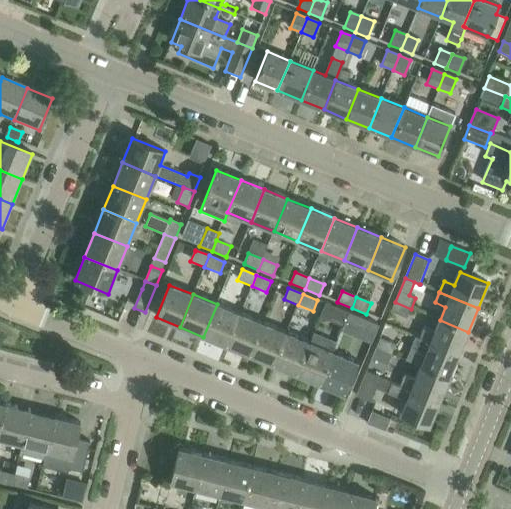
[(411,309),(395,302),(391,312),(407,318),(411,309)]
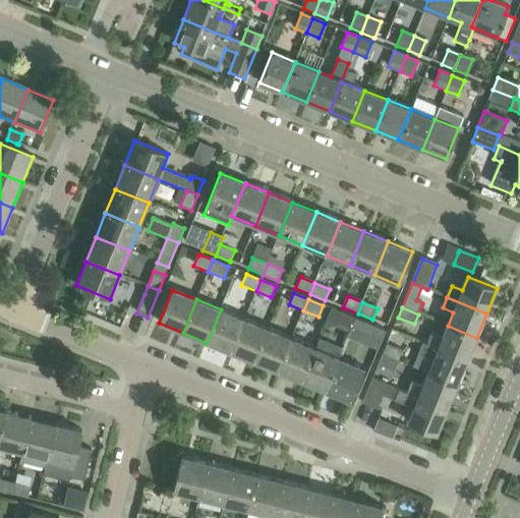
[(231,353),(244,320),(221,309),(207,343),(231,353)]
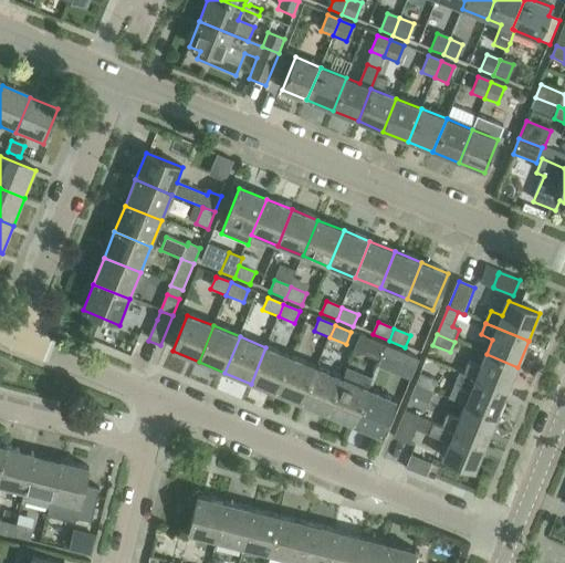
[(382,358),(387,346),(370,340),(365,352),(382,358)]
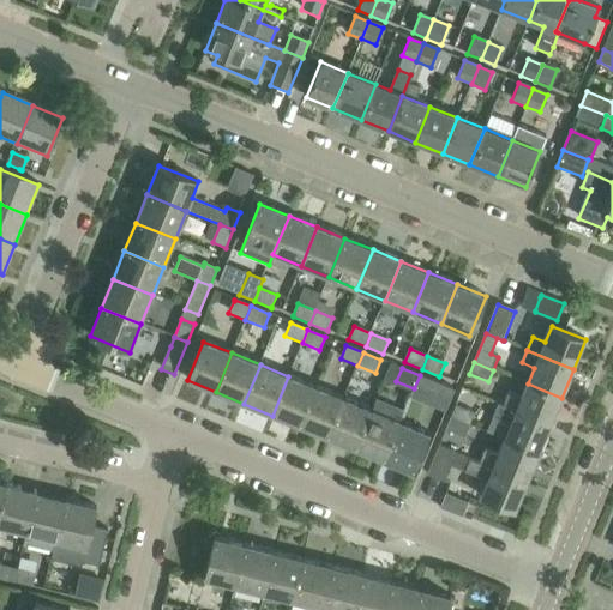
[(301,427),(317,388),(288,376),(272,416),(301,427)]
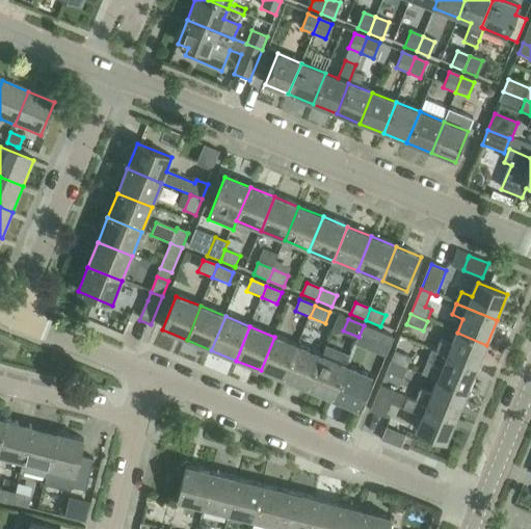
[(452,346),(441,341),(436,352),(477,369),(486,345),(457,333),(452,346)]
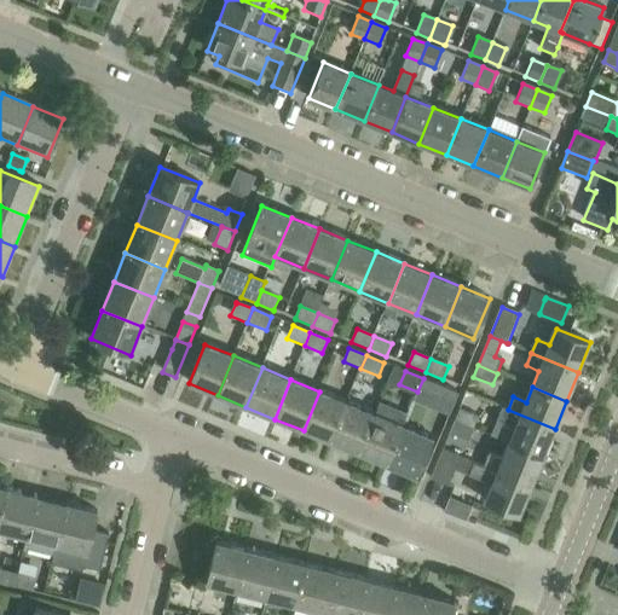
[(331,442),(347,402),(319,392),(304,430),(331,442)]
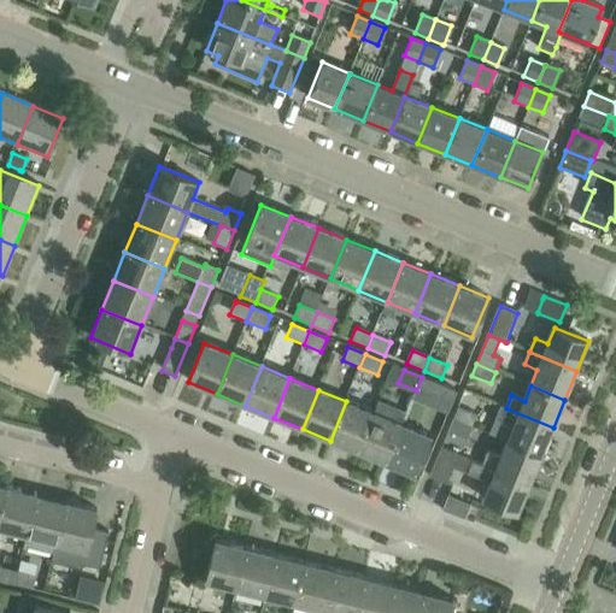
[(346,401),(330,441),(358,452),(374,412),(346,401)]
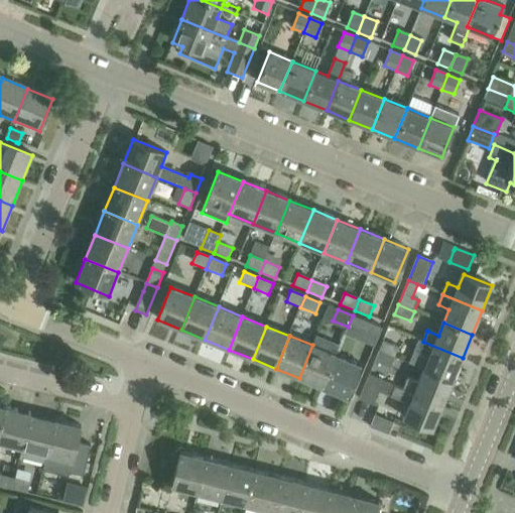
[(340,346),(316,337),(312,345),(299,378),(323,388),(337,355),(336,355),(340,346)]
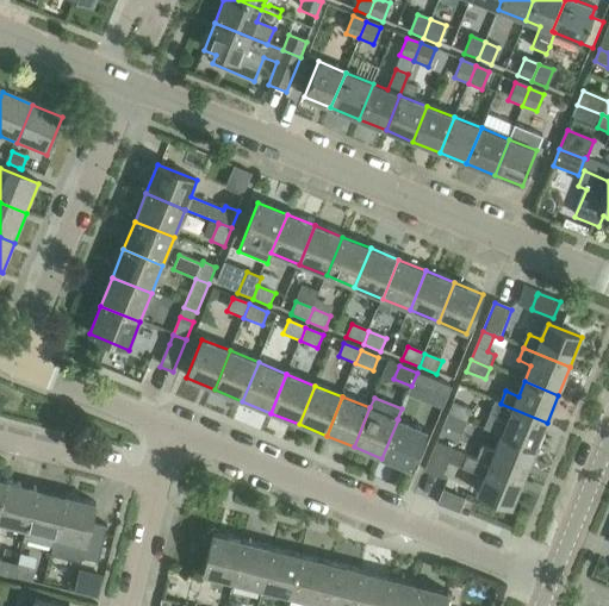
[(448,416),(467,424),(472,411),(453,404),(448,416)]
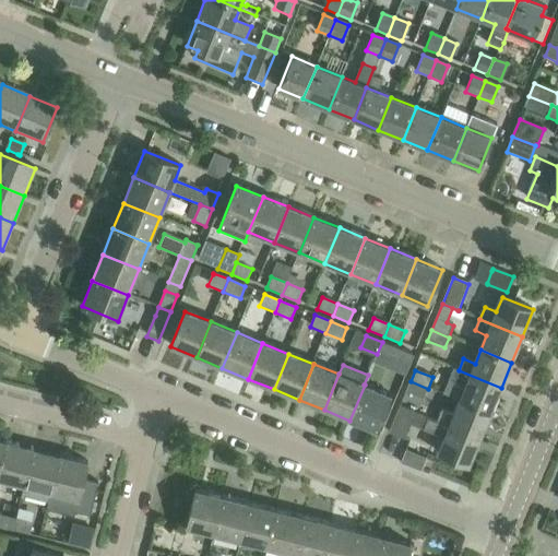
[(465,387),(460,402),(490,414),(501,388),(459,370),(453,382),(465,387)]
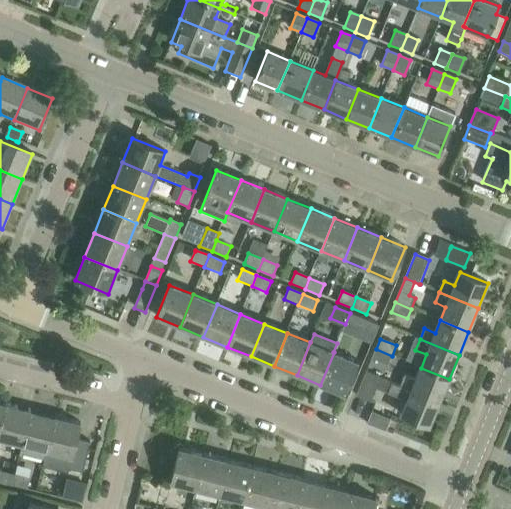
[(372,359),(388,366),(392,356),(376,349),(372,359)]
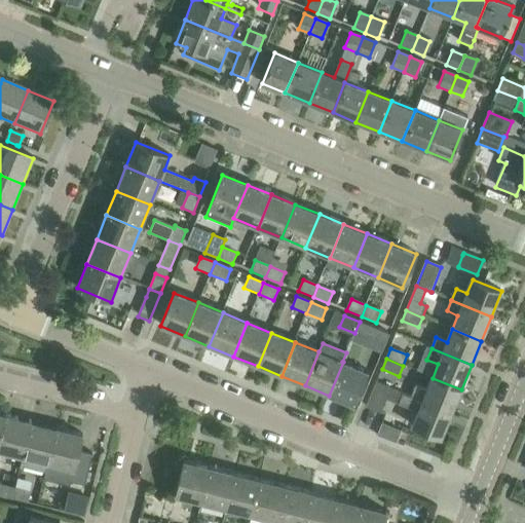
[(343,362),(329,396),(353,406),(368,372),(343,362)]
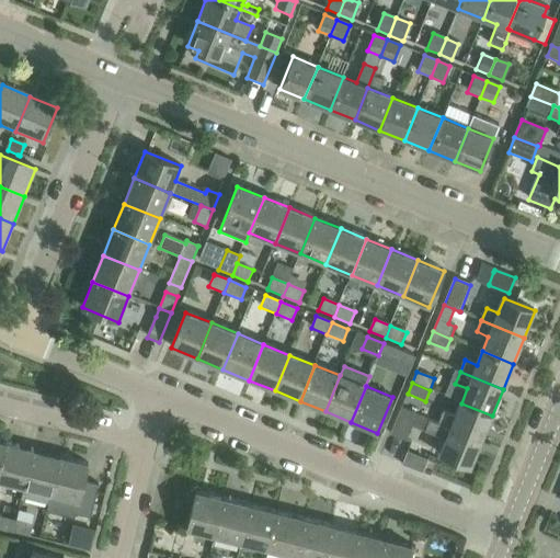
[(481,442),(492,416),(461,403),(456,417),(444,412),(440,424),(481,442)]
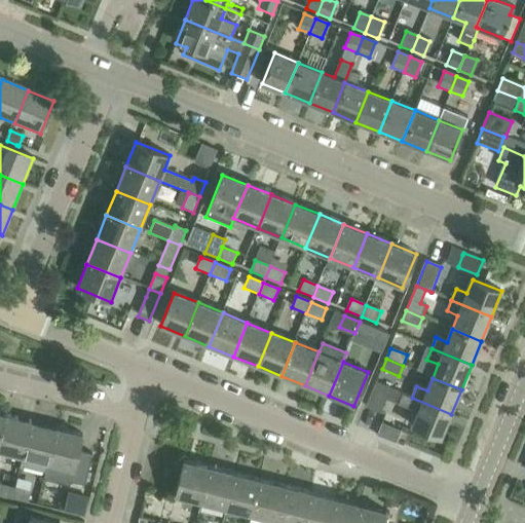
[(403,394),(377,382),(367,408),(381,414),(387,400),(399,405),(418,413),(412,426),(441,439),(451,414),(412,398),(403,394)]
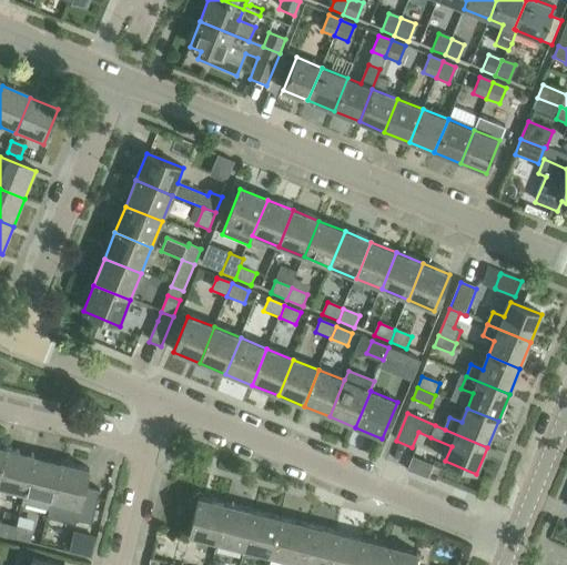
[(22,504),(34,456),(8,450),(0,478),(0,488),(24,495),(22,504)]
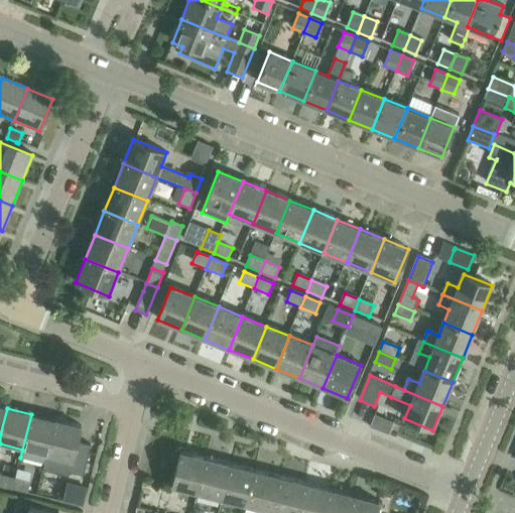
[(47,456),(55,420),(31,414),(20,458),(44,464),(46,456),(47,456)]
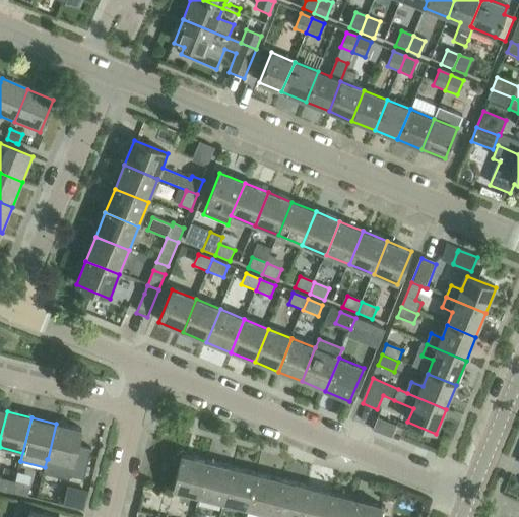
[(56,424),(48,459),(73,465),(82,431),(56,424)]
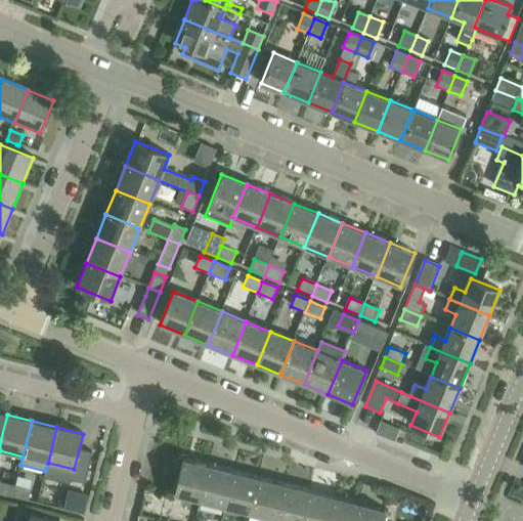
[(201,502),(209,466),(183,459),(174,494),(201,502)]
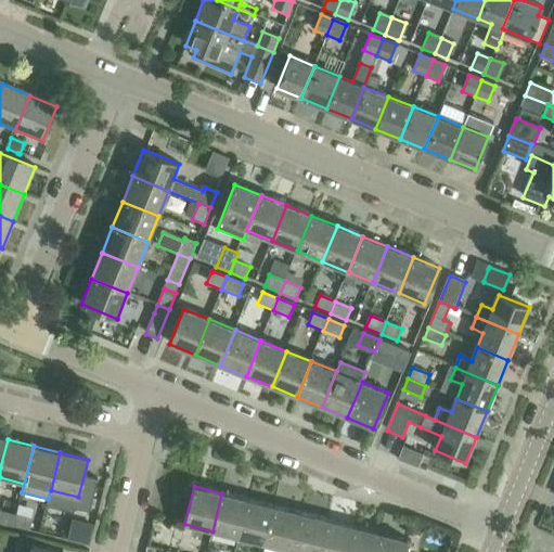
[(239,538),(248,500),(221,493),(213,531),(239,538)]
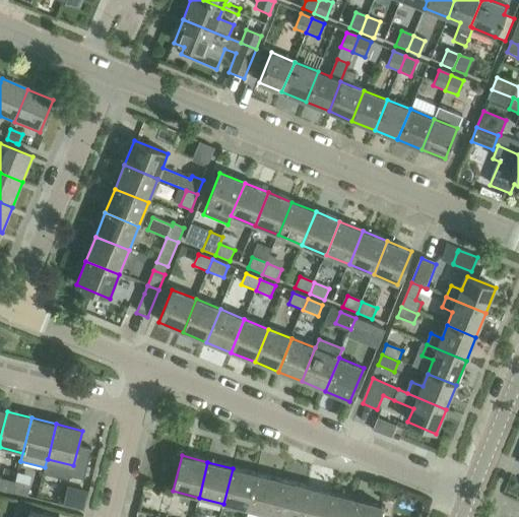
[(233,468),(223,504),(248,510),(257,474),(233,468)]
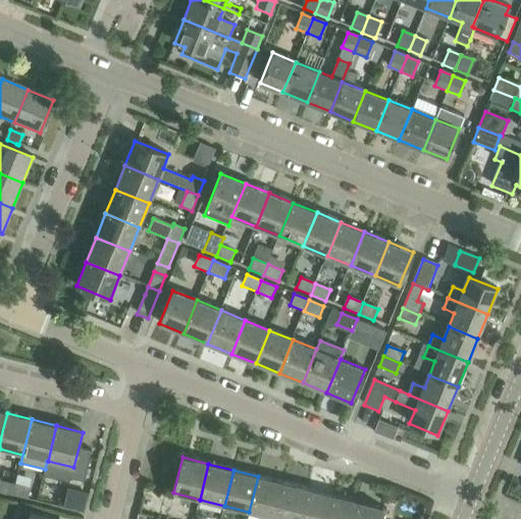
[(258,476),(249,512),(274,518),(283,482),(258,476)]
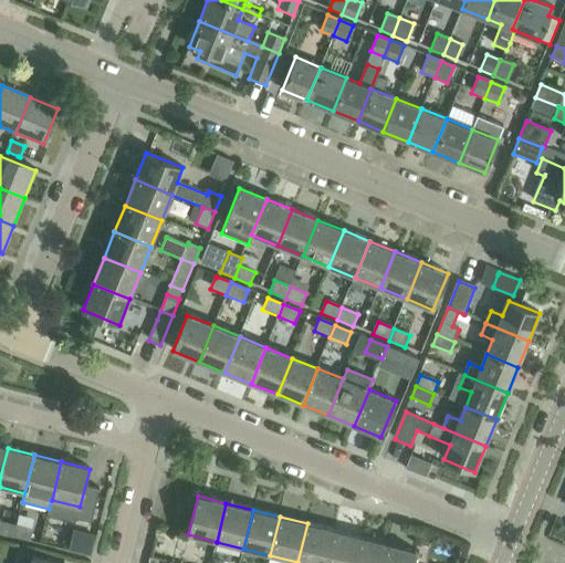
[(0,521),(0,534),(13,538),(17,525),(0,521)]
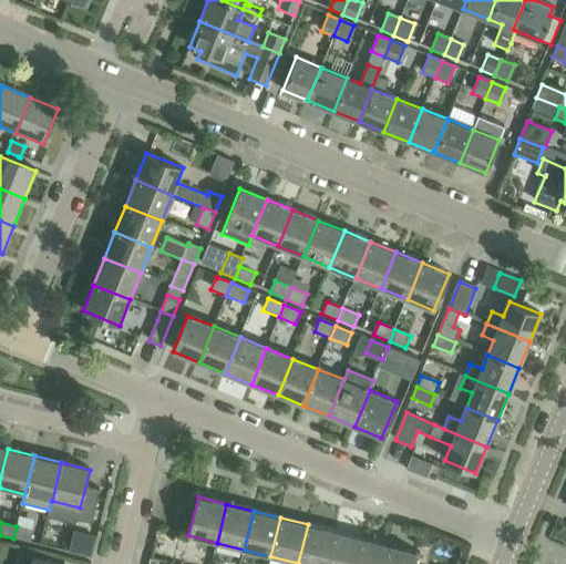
[(308,524),(298,563),(326,563),(335,531),(308,524)]
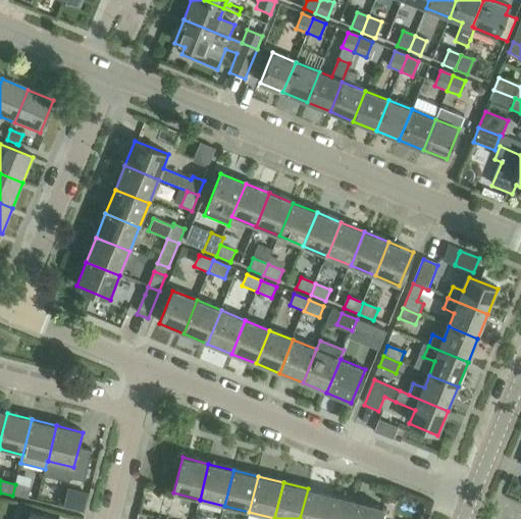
[(31,488),(15,484),(12,496),(28,500),(31,488)]
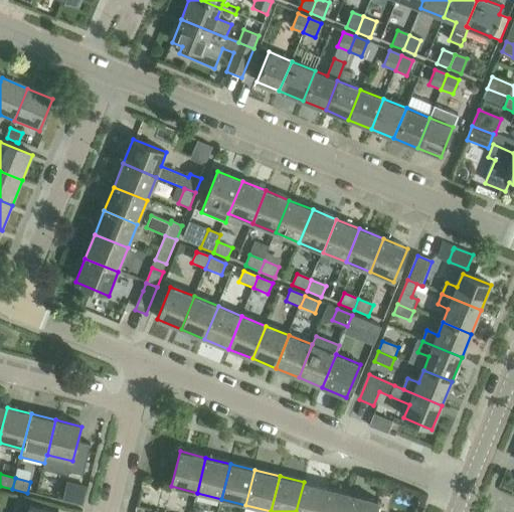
[(304,482),(296,511),(322,511),(328,489),(304,482)]
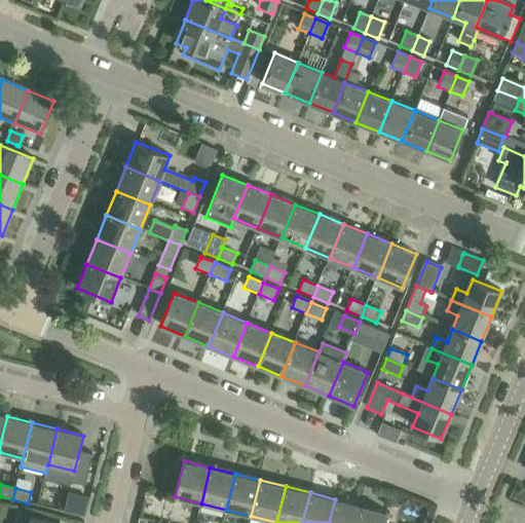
[(355,522),(361,506),(335,499),(329,522),(355,522)]
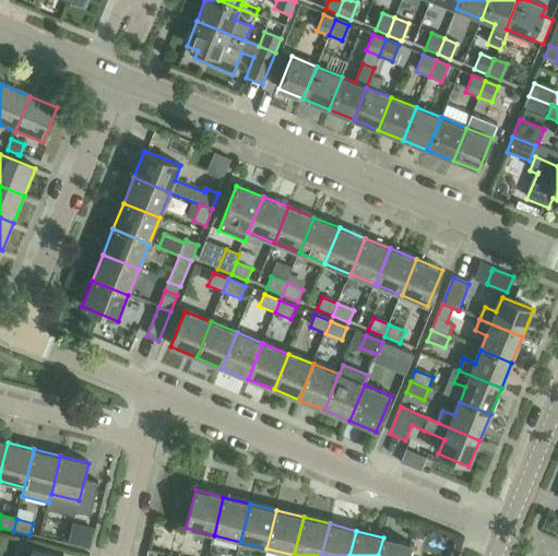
[(407,555),(411,544),(383,537),(378,555),(407,555)]
